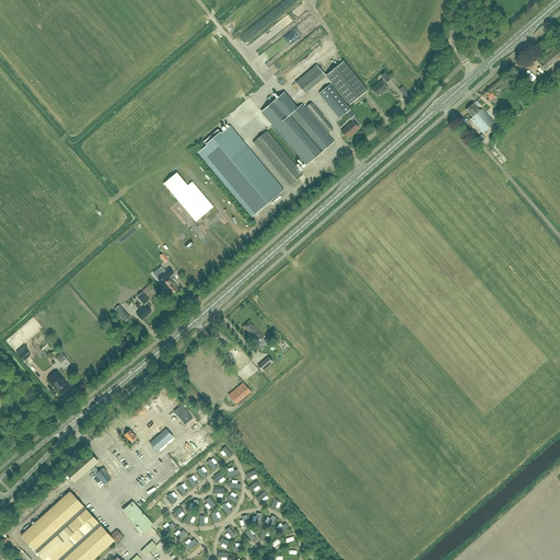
[(269,23),(283,14),(279,7),(265,15),(269,23)]
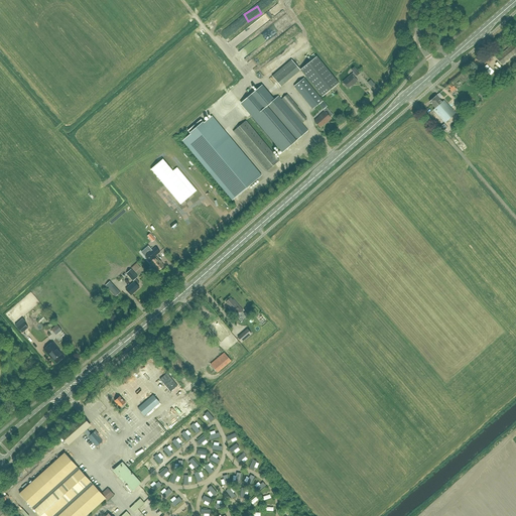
[(502,66),(515,52),(515,46),(513,43),(496,58),(502,66)]
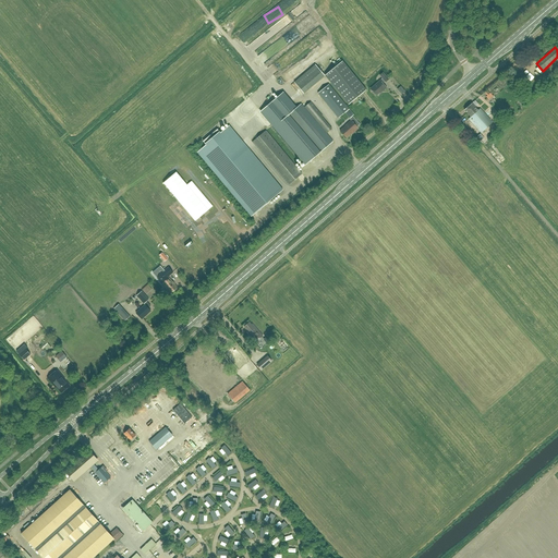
[(325,76),(315,64),(294,83),(304,94),(325,76)]
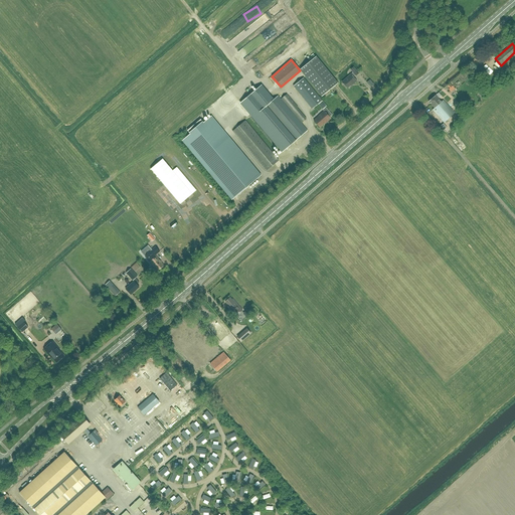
[(321,63),(305,76),(322,97),(338,83),(321,63)]
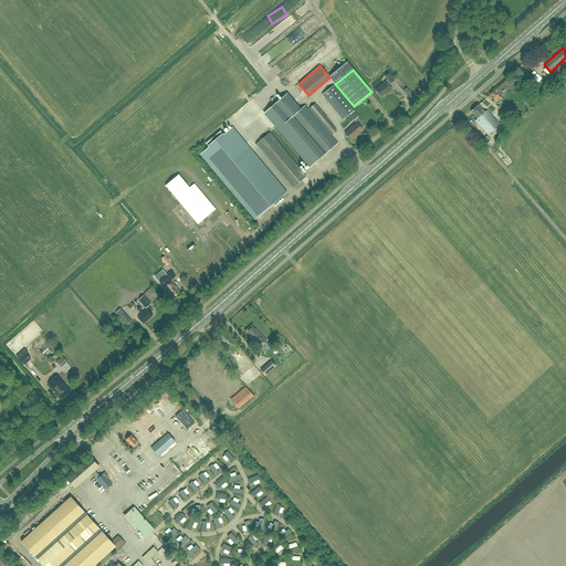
[(394,81),(388,74),(385,76),(388,80),(376,91),(381,97),(387,93),(388,93),(392,90),(388,85),(390,83),(391,83),(394,81)]
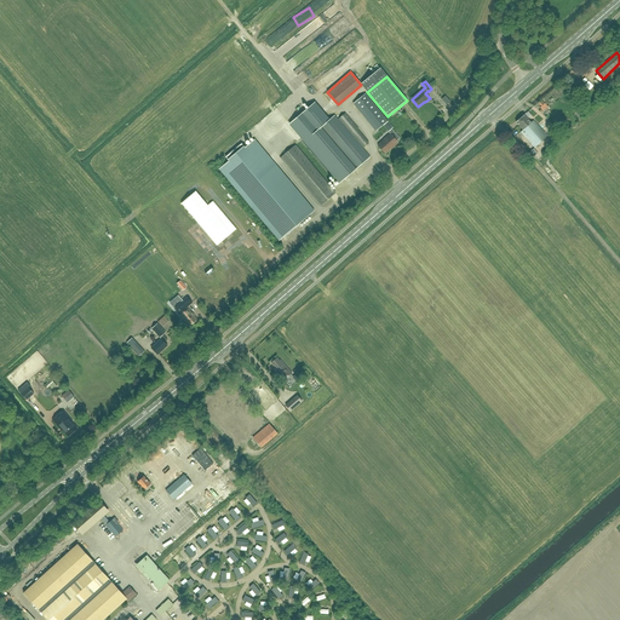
[(366,95),(352,104),(360,113),(372,102),(366,95)]
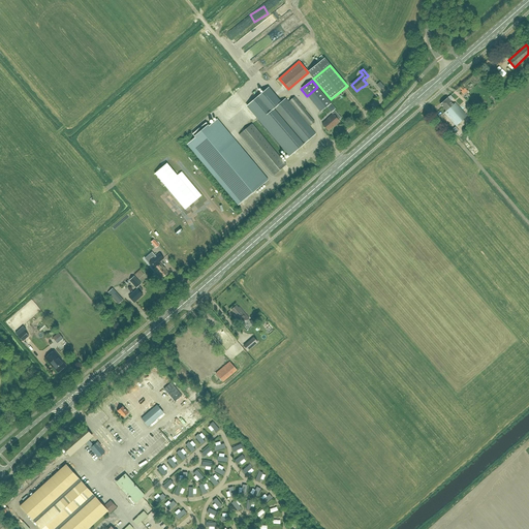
[(315,134),(309,127),(314,122),(305,112),(306,111),(294,97),(288,102),(285,98),(272,110),(298,141),(300,139),(304,145),(315,134)]
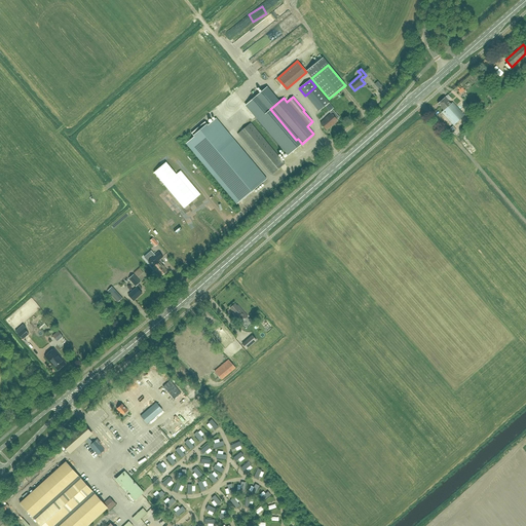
[(453,125),(464,116),(452,103),(450,104),(445,98),(438,104),(443,111),(441,112),(453,125)]
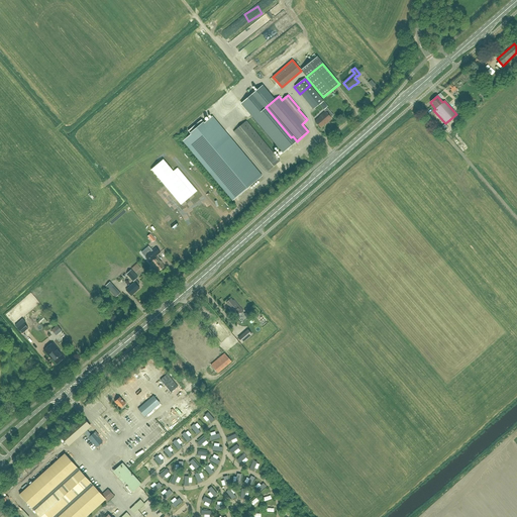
[(330,118),(333,116),(326,108),(324,110),(325,112),(321,116),(315,121),(321,128),(327,122),(328,122),(331,119),(330,118)]
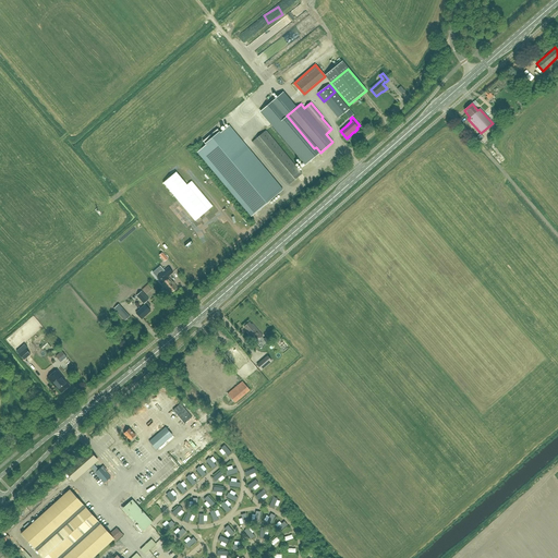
[(251,217),(282,190),(229,126),(229,125),(220,133),(217,130),(203,142),(206,145),(197,153),(251,216),(251,217)]
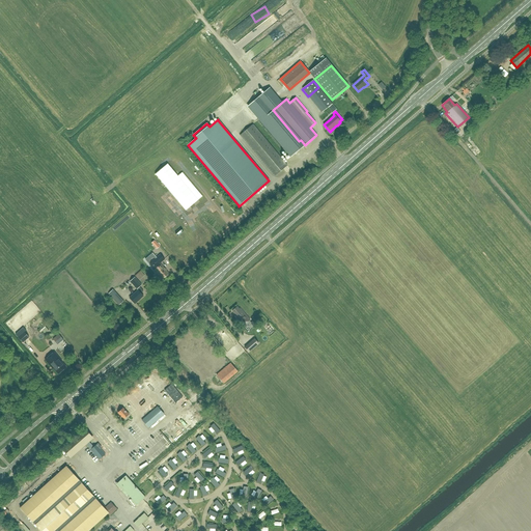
[(274,176),(286,166),(252,124),(240,135),(274,176)]
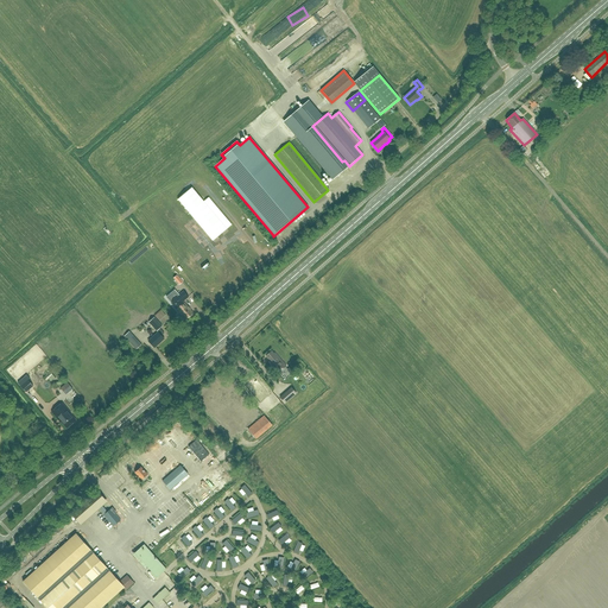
[(184,292),(176,301),(181,305),(189,297),(184,292)]
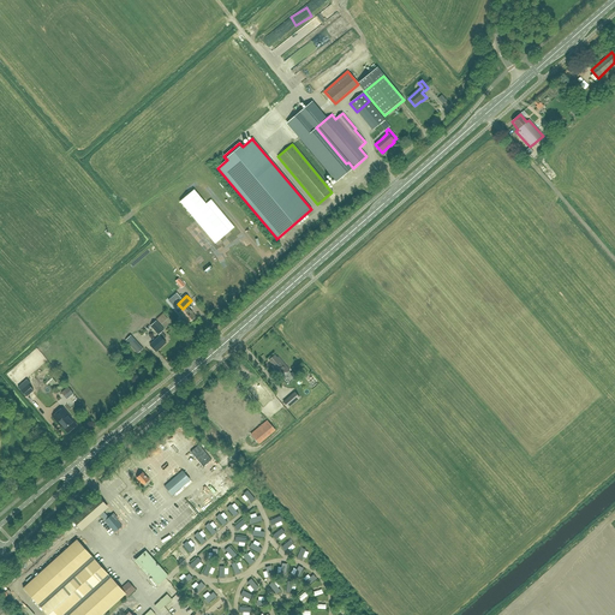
[(189,323),(195,317),(186,306),(179,312),(185,320),(189,323)]
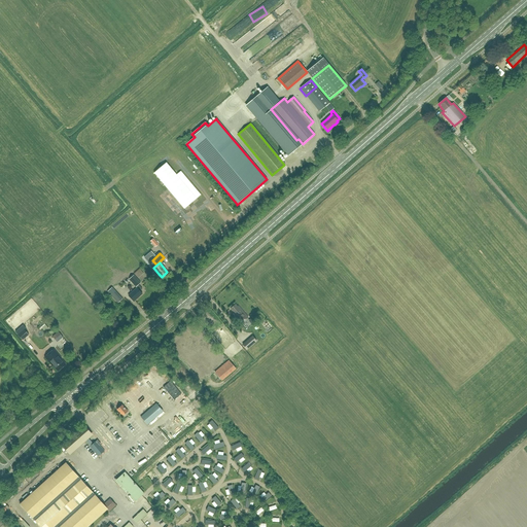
[(134,302),(142,293),(140,291),(142,289),(138,284),(141,283),(134,275),(129,279),(137,288),(129,295),(134,302)]
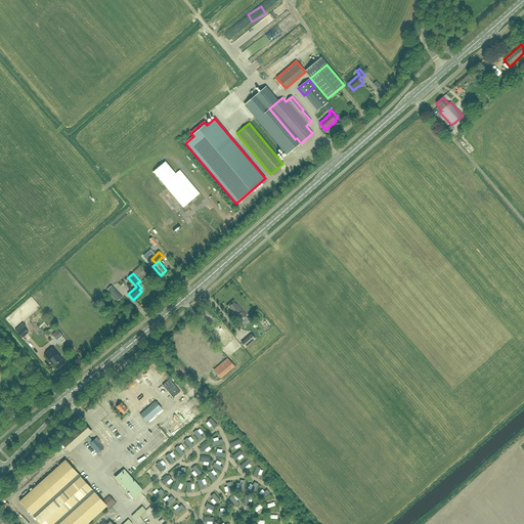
[(119,303),(124,299),(117,291),(112,295),(119,303)]
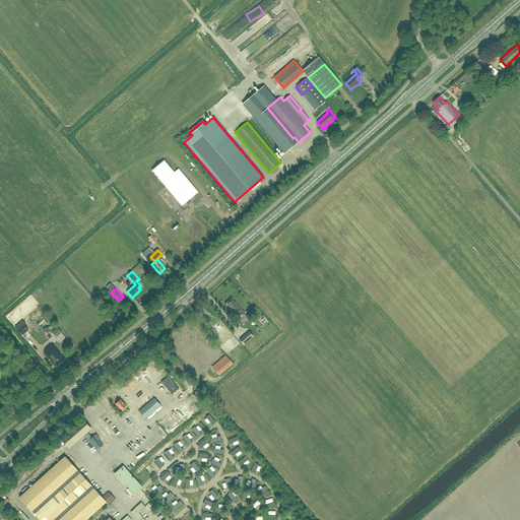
[(239,320),(245,314),(235,303),(235,304),(233,302),(228,306),(231,310),(233,313),(233,314),(239,320)]
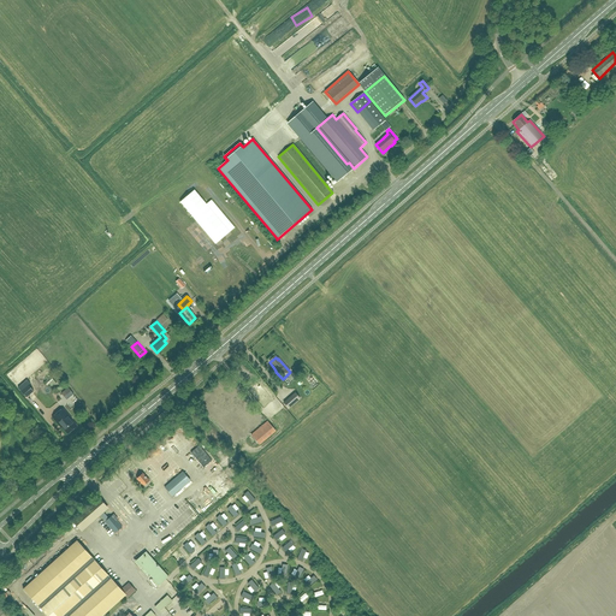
[(21,392),(27,398),(34,391),(29,385),(21,392)]
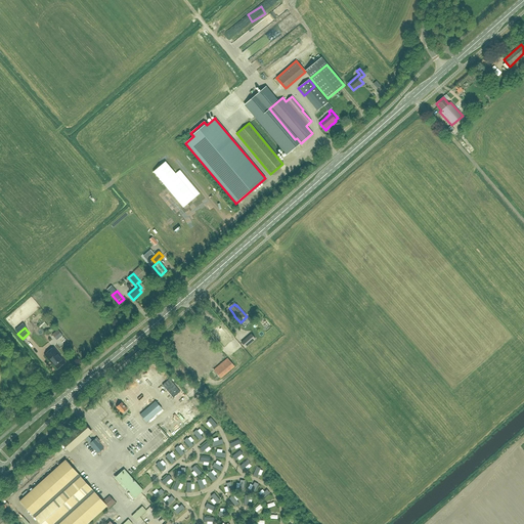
[(229,339),(221,328),(214,334),(222,344),(229,339)]
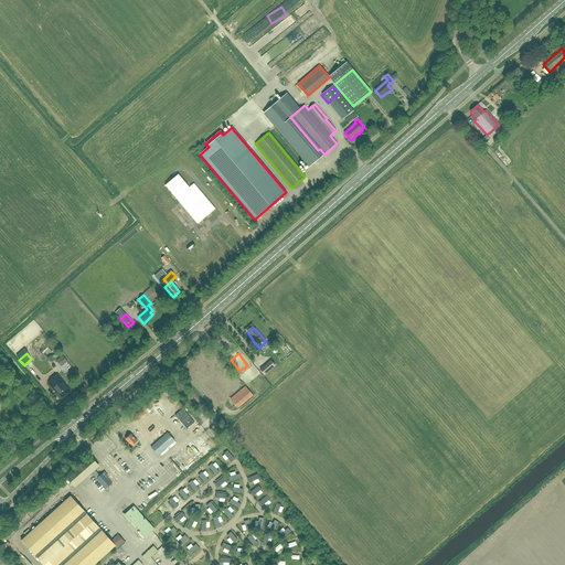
[(266,364),(260,370),(265,374),(270,369),(275,365),(270,361),(266,364)]
